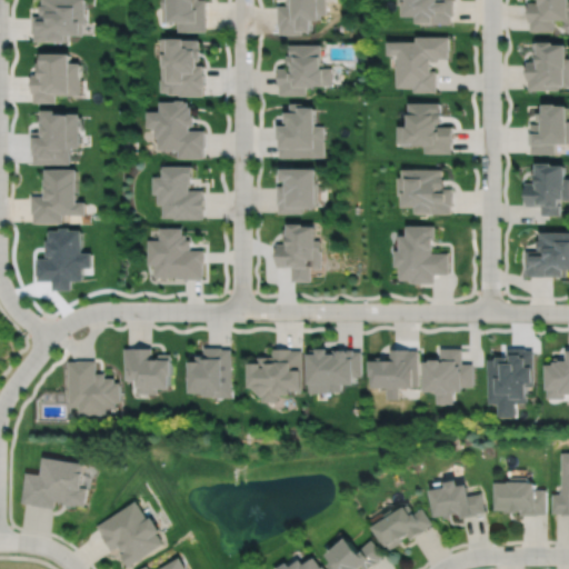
[(42,0),(42,3),(40,3),(40,13),(43,13),(43,16),(32,16),(31,32),(33,32),(33,40),(68,40),(68,33),(81,33),(82,22),(85,22),(85,0),(42,0)]
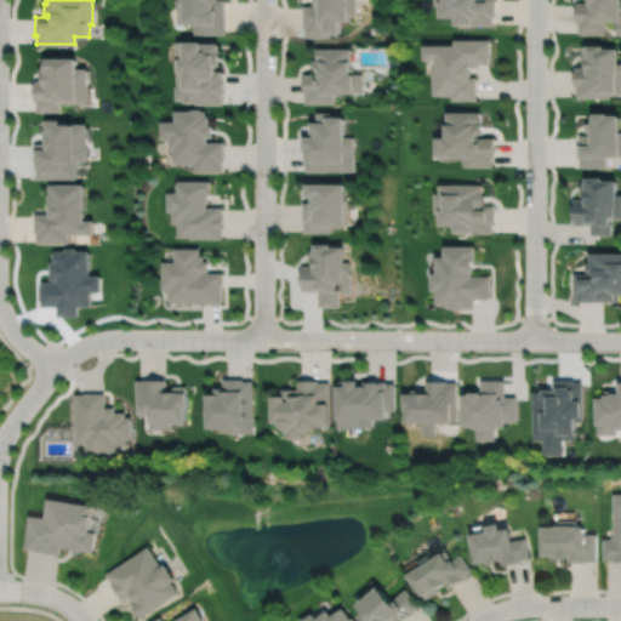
[(176,0),(176,23),(184,23),(184,22),(193,22),(193,34),(224,34),(224,0),(176,0)]
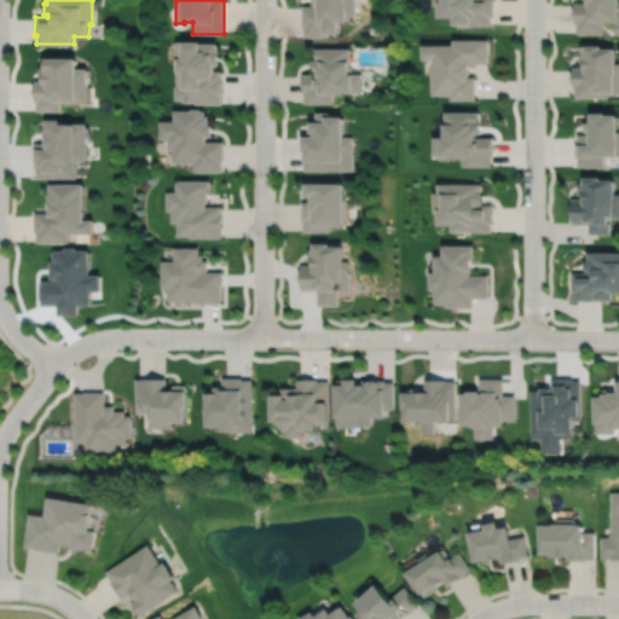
[(302,5),(302,27),(304,27),(304,36),(328,36),(328,32),(339,32),(339,19),(348,21),(348,18),(350,18),(350,15),(356,15),(356,0),(312,0),(312,4),(314,4),(314,5),(302,5)]
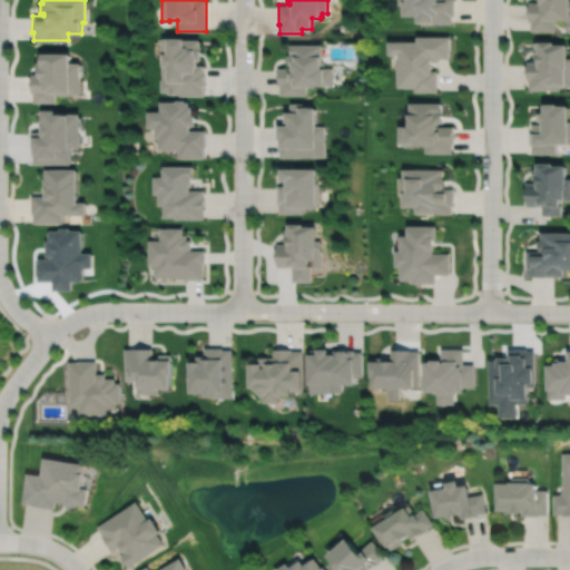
[(401,0),(401,3),(405,3),(405,13),(418,13),(418,22),(451,22),(451,15),(454,15),(454,0),(401,0)]
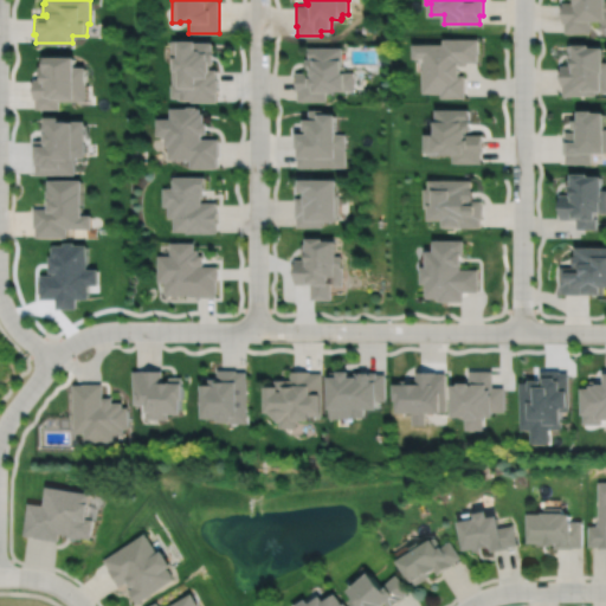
[(598,19),(588,19),(588,32),(565,32),(565,23),(562,23),(562,2),(574,2),(574,0),(605,0),(605,33),(605,34),(598,27),(601,23),(598,19)]
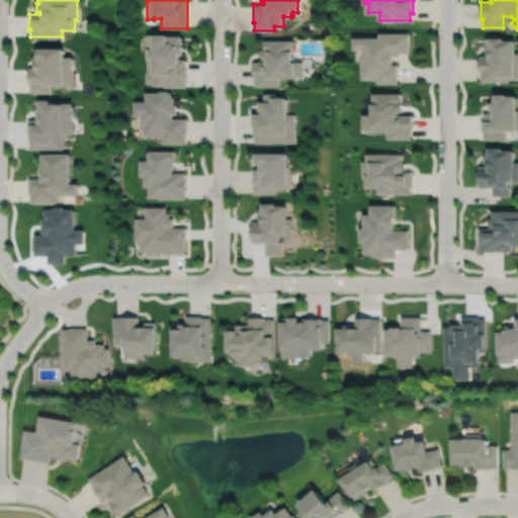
[(147,33),(147,50),(146,50),(146,58),(147,58),(147,72),(146,72),(146,83),(153,83),(153,85),(162,85),(162,86),(185,86),(185,78),(186,78),(186,67),(185,67),(185,59),(180,59),(180,54),(183,54),(183,45),(181,45),(181,35),(168,35),(168,32),(153,32),(153,33),(147,33)]
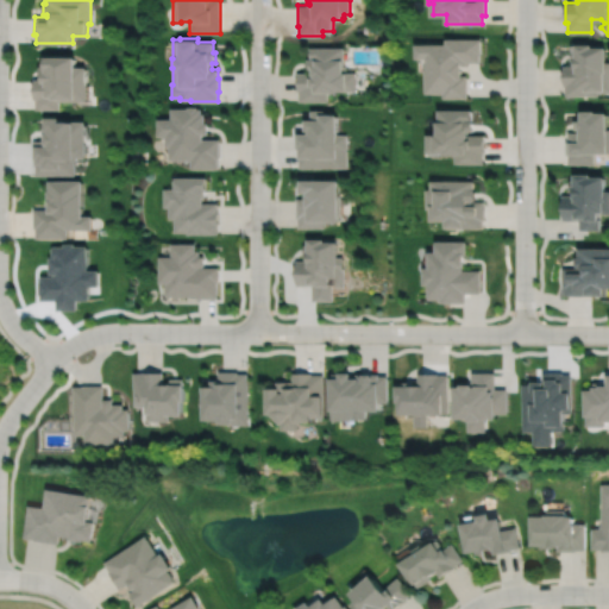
[(416,43),(416,57),(428,57),(428,69),(426,69),(426,93),(444,93),(444,98),(466,98),(466,75),(462,75),(462,66),(466,66),(466,62),(479,62),(479,54),(481,54),(481,38),(447,38),(447,43),(416,43)]
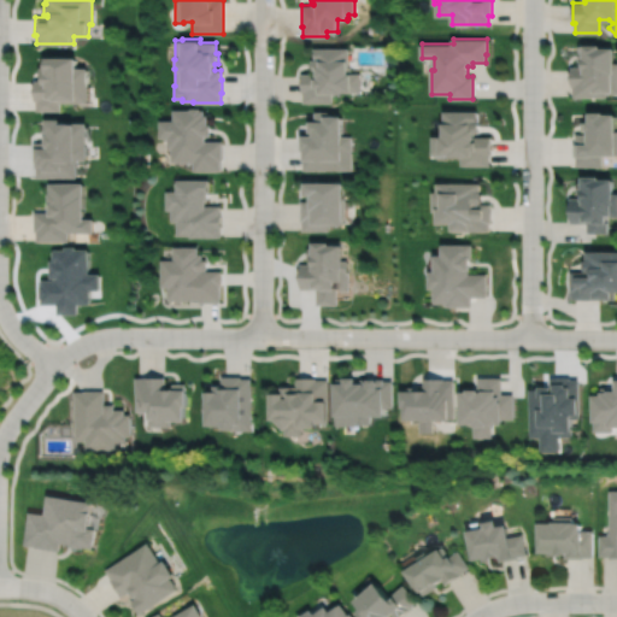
[(570,66),(570,87),(571,87),(571,98),(605,97),(605,92),(610,92),(610,94),(616,94),(616,63),(613,63),(612,47),(599,47),(599,43),(582,45),(582,46),(577,46),(577,60),(582,60),(582,66),(570,66)]
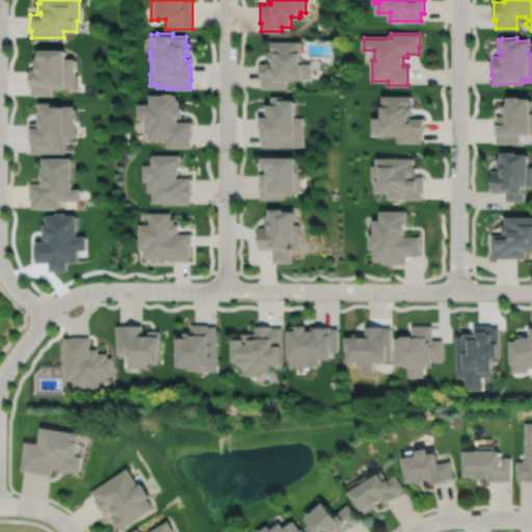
[(271,41),(271,51),(270,51),(269,59),(274,59),(274,63),(260,63),(260,79),(261,79),(261,88),(286,88),(286,80),(295,80),(295,78),(300,78),(300,79),(311,79),(311,62),(301,62),(301,41),(271,41)]
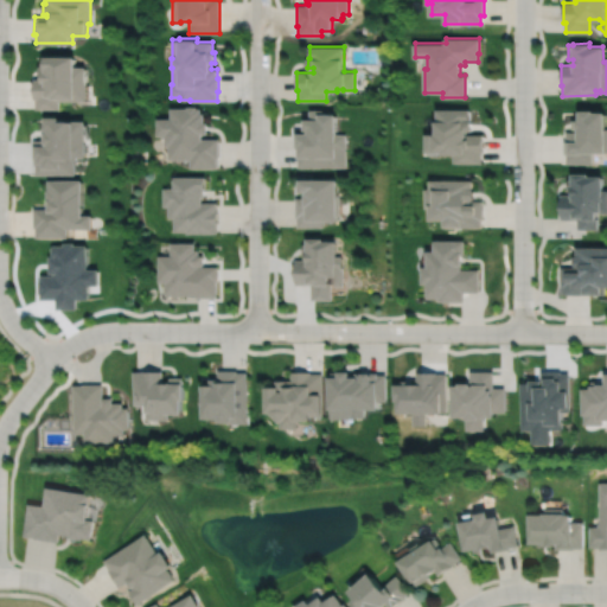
[(45,55),(45,65),(39,65),(39,76),(42,76),(42,80),(34,80),(34,98),(36,98),(36,109),(59,109),(59,101),(85,101),(85,66),(75,66),(75,55),(45,55)]
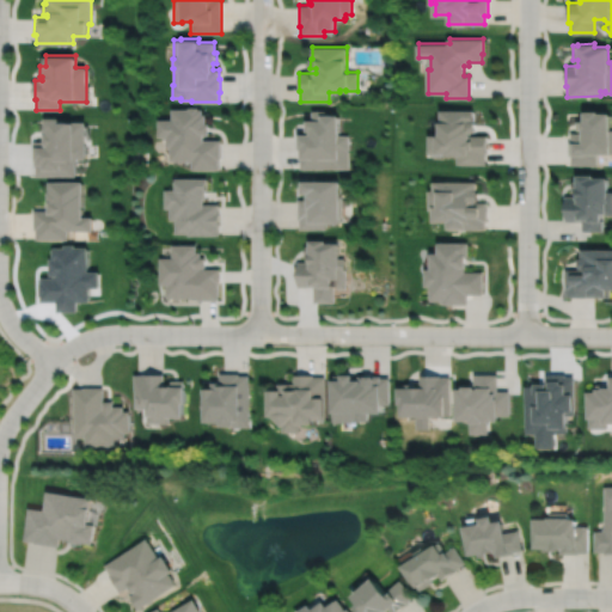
[(157,118),(157,136),(165,136),(165,147),(169,147),(169,160),(190,160),(190,170),(219,170),(219,159),(220,159),(220,140),(202,140),(202,134),(208,134),(208,123),(206,123),(206,114),(202,114),(202,109),(199,109),(199,106),(188,106),(188,109),(171,109),(171,118),(157,118)]
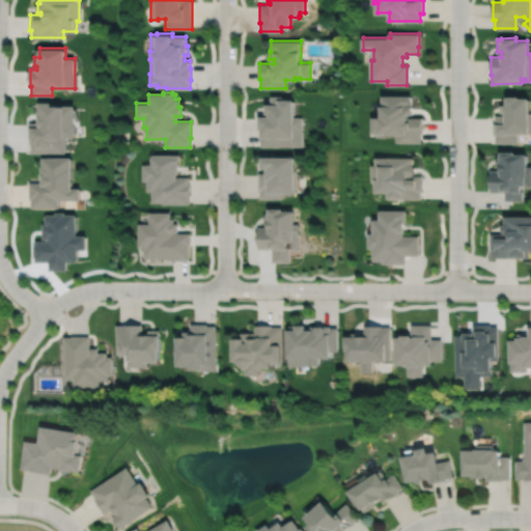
[(272,95),(272,104),(267,104),(267,113),(270,113),(270,116),(260,116),(260,126),(258,126),(258,138),(260,138),(260,146),(303,146),(303,117),(295,117),(295,99),(283,99),(283,95),(272,95)]
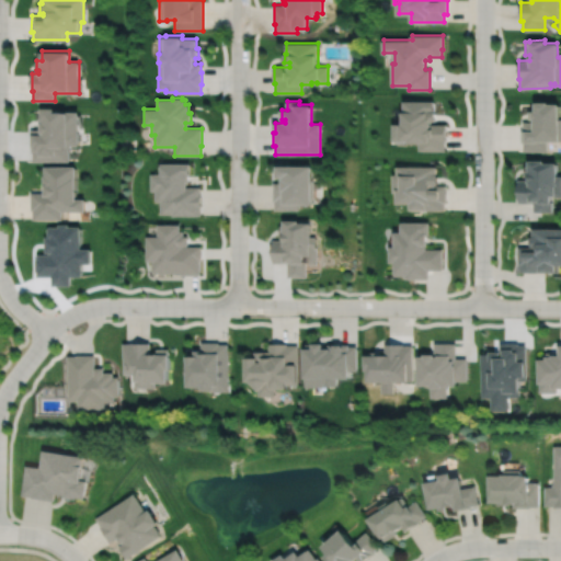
[(404,101),(404,124),(393,124),(393,140),(411,140),(411,142),(420,141),(420,151),(444,150),(444,141),(446,141),(446,124),(430,125),(430,121),(435,121),(435,112),(434,112),(434,101),(404,101)]
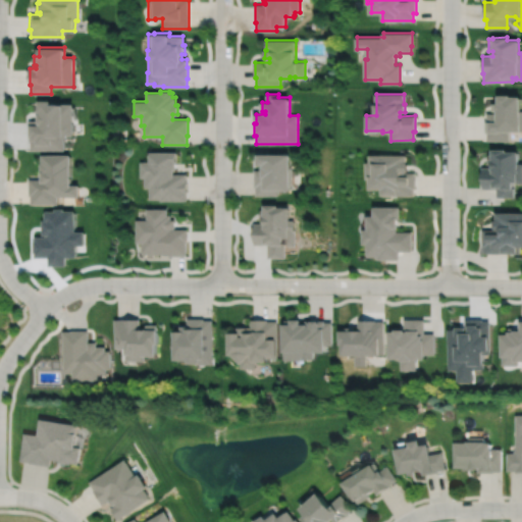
[(498,95),(498,103),(492,103),(492,111),(497,111),(497,114),(486,114),(486,121),(485,121),(485,133),(486,133),(486,141),(509,141),(509,132),(521,132),(521,111),(520,111),(520,96),(510,96),(510,95),(498,95)]
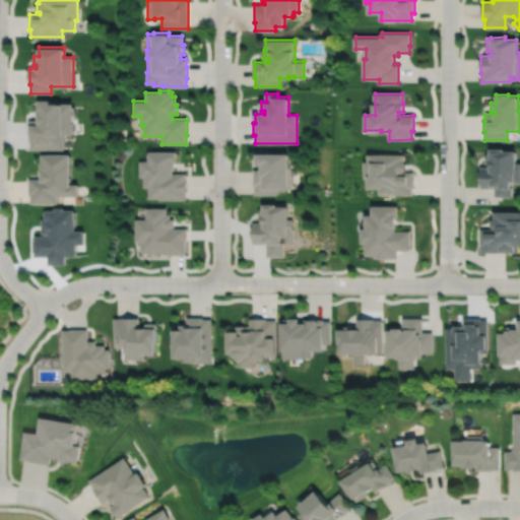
[(39,100),(39,109),(37,109),(37,117),(39,117),(39,120),(28,120),(28,141),(30,141),(30,149),(63,149),(63,134),(72,134),(72,103),(51,103),(51,100),(39,100)]
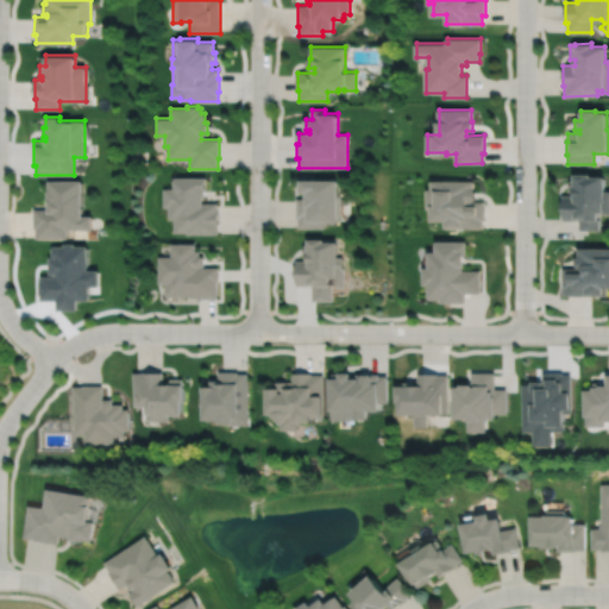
[(575,174),(575,180),(571,180),(571,189),(573,189),(573,196),(563,196),(563,220),(578,220),(578,230),(600,230),(600,219),(597,219),(597,212),(602,212),(602,214),(608,214),(608,190),(604,190),(604,176),(590,176),(590,174),(575,174)]
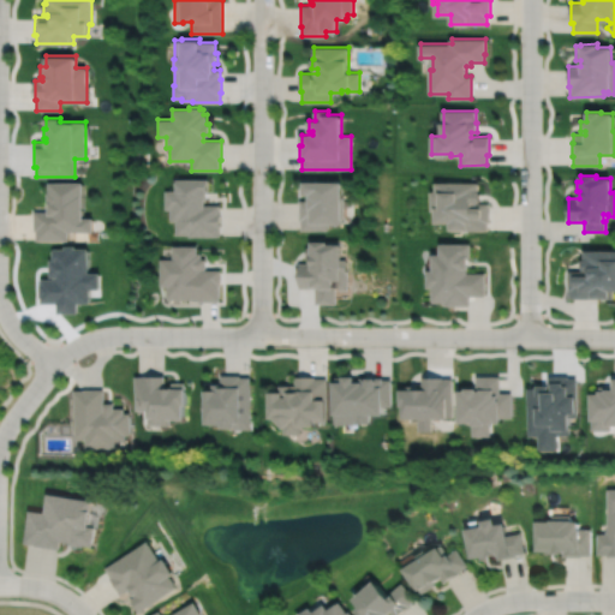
[(165,191),(165,209),(171,209),(171,221),(175,221),(175,234),(187,234),(187,237),(219,237),(219,227),(221,227),(221,214),(219,214),(219,206),(204,206),(204,199),(207,198),(207,192),(208,192),(208,179),(174,179),(174,191),(165,191)]
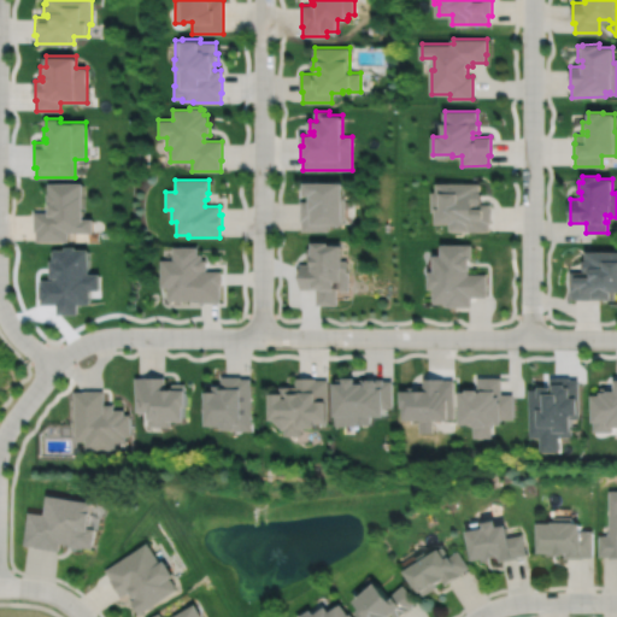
[(48,182),(48,193),(47,193),(47,206),(48,206),(48,212),(34,212),(34,231),(35,231),(36,241),(68,241),(68,233),(92,233),(92,218),(82,218),(82,182),(48,182)]
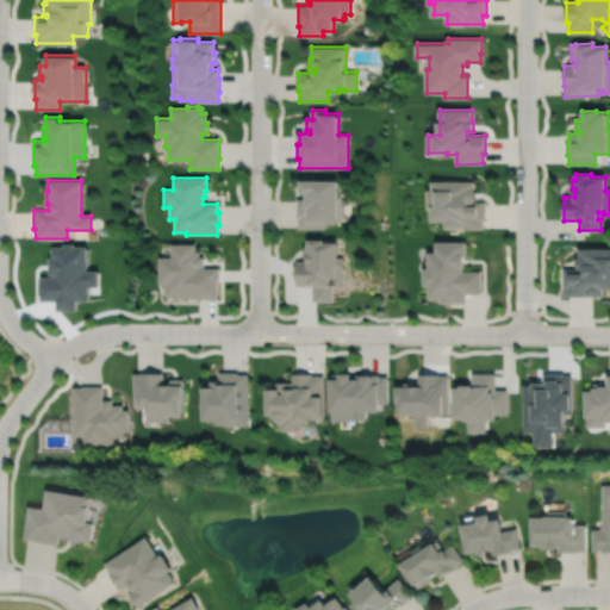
[(302,180),(302,193),(309,193),(309,194),(307,194),(307,199),(297,199),(297,218),(298,218),(298,228),(325,229),(325,222),(340,222),(340,217),(341,217),(341,195),(340,195),(340,180),(302,180)]
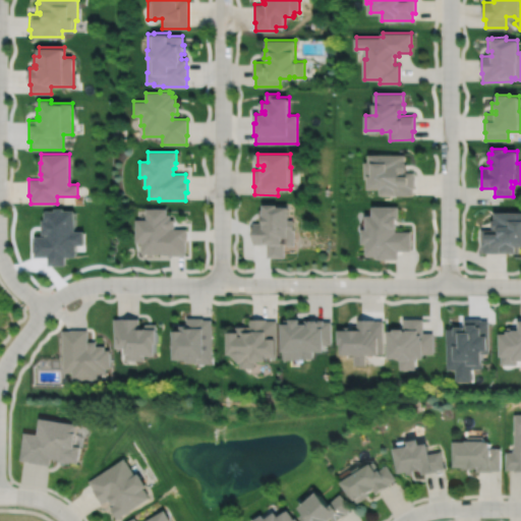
[(370,155),(370,162),(367,162),(366,178),(371,178),(371,188),(382,188),(382,195),(412,195),(412,188),(414,188),(414,173),(406,173),(406,163),(405,163),(405,155),(370,155)]
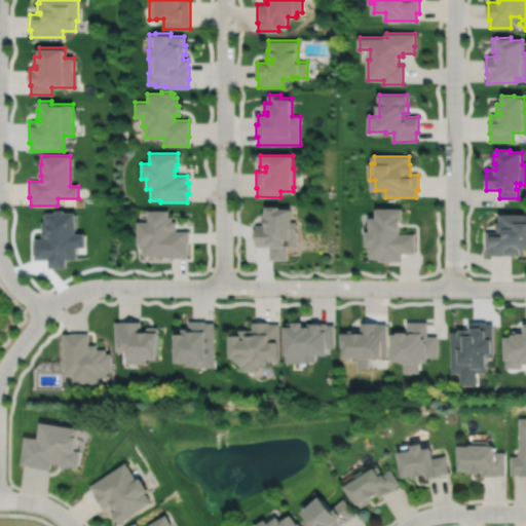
[(267,207),(267,212),(263,212),(263,220),(267,220),(267,225),(256,225),(256,247),(270,247),(270,260),(288,260),(288,246),(290,246),(290,248),(298,248),(298,232),(297,232),(297,222),(293,222),(293,210),(282,210),(282,207),(267,207)]
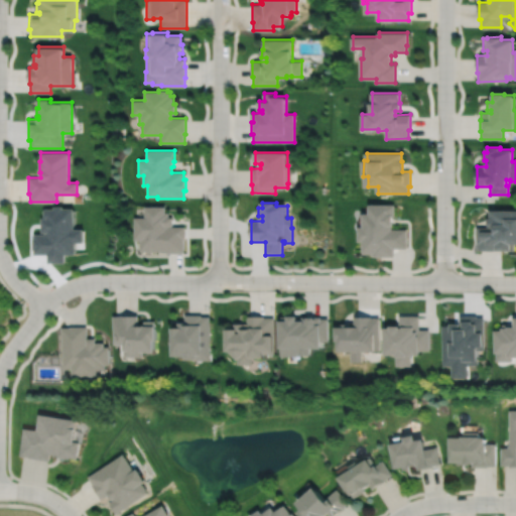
[(370,205),(370,214),(364,214),(364,227),(360,227),(360,242),(364,242),(364,254),(374,254),(374,257),(393,257),(393,249),(406,249),(406,230),(392,230),(392,217),(395,217),(395,205),(370,205)]
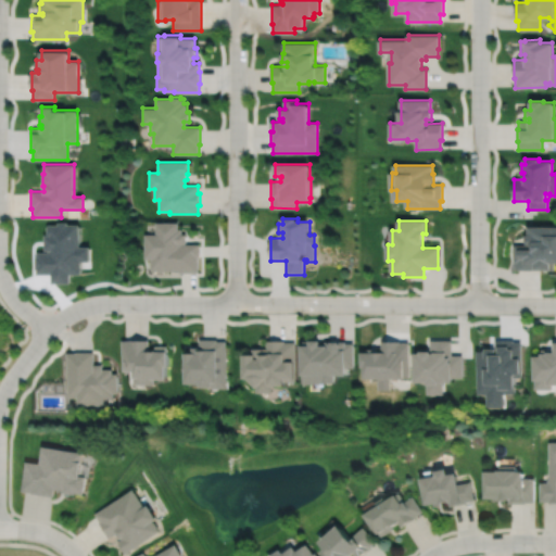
[(144,235),(144,258),(151,258),(150,272),(179,272),(179,273),(200,273),(200,244),(187,244),(187,235),(182,235),(182,229),(178,229),(178,223),(155,223),(155,235),(144,235)]
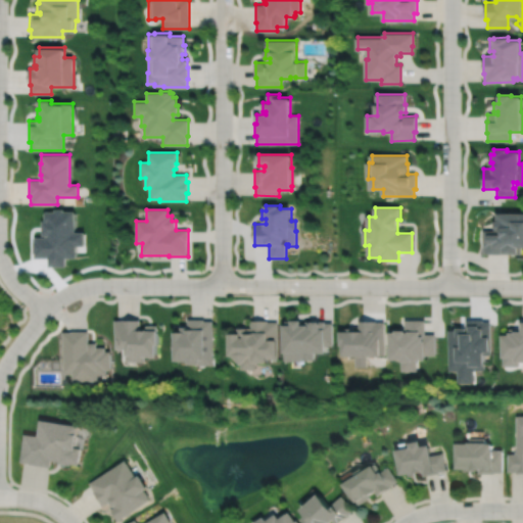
[(483,231),(483,247),(484,247),(484,254),(521,254),(521,247),(522,247),(522,214),(496,214),(496,222),(494,222),(494,230),(498,230),(498,231),(483,231)]
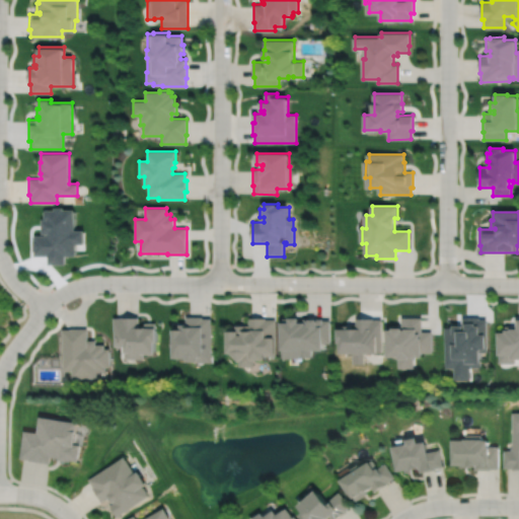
[(114,318),(114,347),(124,347),(124,353),(123,353),(123,359),(142,359),(142,355),(154,355),(154,343),(156,343),(156,323),(144,323),(144,328),(138,328),(138,317),(121,317),(121,318),(114,318)]
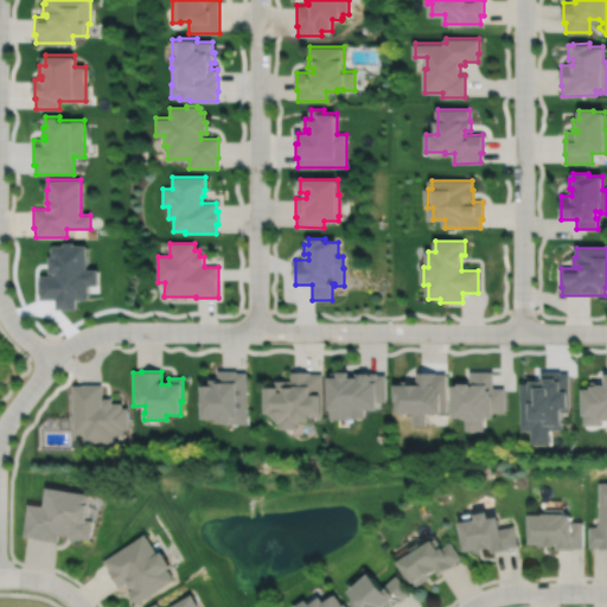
[(202,387),(202,398),(200,398),(200,408),(202,408),(200,420),(217,420),(217,425),(246,425),(247,374),(237,374),(237,371),(217,371),(217,379),(209,379),(209,387),(202,387)]
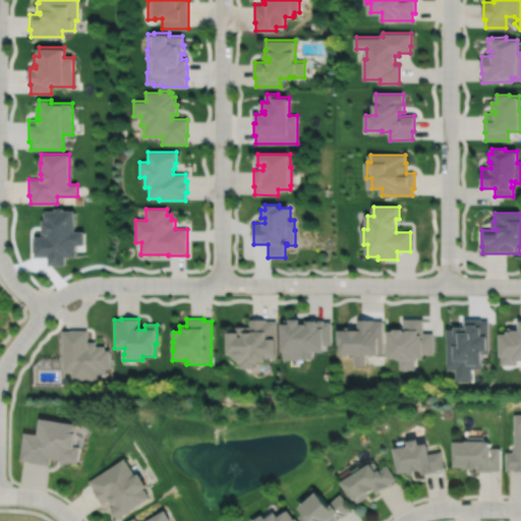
[(232,355),(228,355),(228,333),(236,333),(236,328),(249,328),(249,320),(267,320),(267,322),(277,322),(276,357),(266,357),(266,362),(254,362),(254,368),(240,368),(240,363),(232,355)]
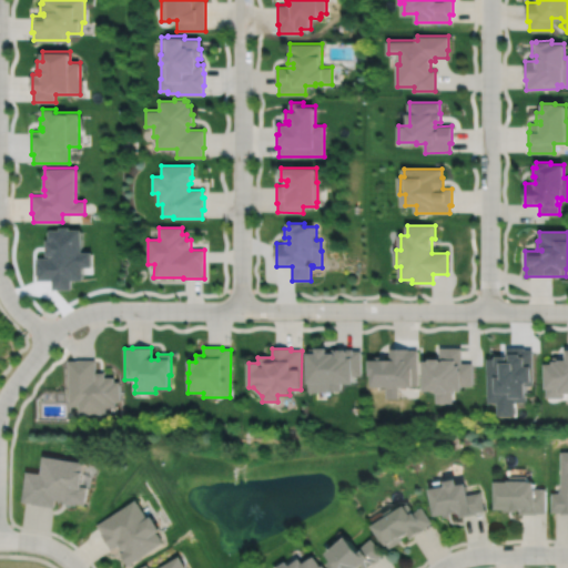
[(308,353),(308,393),(331,393),(331,391),(341,391),(341,384),(354,384),(354,376),(362,376),(362,352),(354,352),(354,350),(333,350),(333,352),(328,352),(328,348),(317,348),(317,350),(310,350),(310,353),(308,353)]
